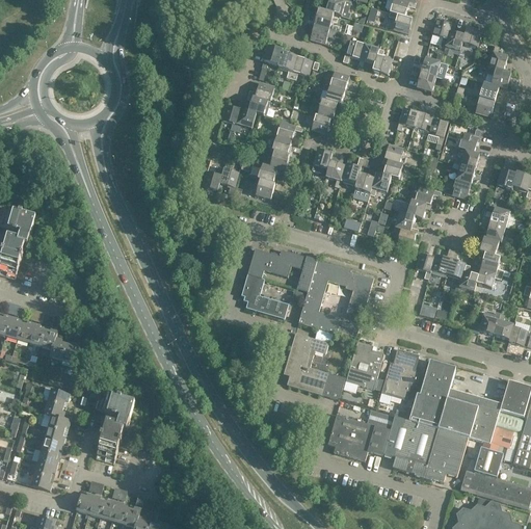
[(349,2),(342,0),(327,0),(325,11),(333,14),(347,18),(348,14),(346,12),(349,2)]
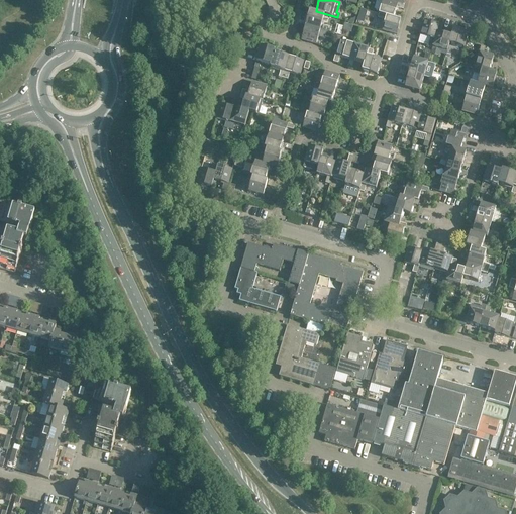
[(403,3),(402,3),(392,0),(381,0),(378,11),(393,15),(396,5),(402,7),(403,3)]
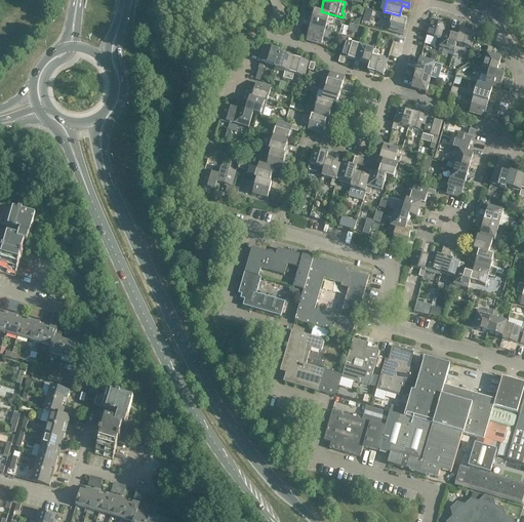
[(314,9),(310,24),(330,30),(332,26),(325,24),(328,13),(321,11),(314,9)]
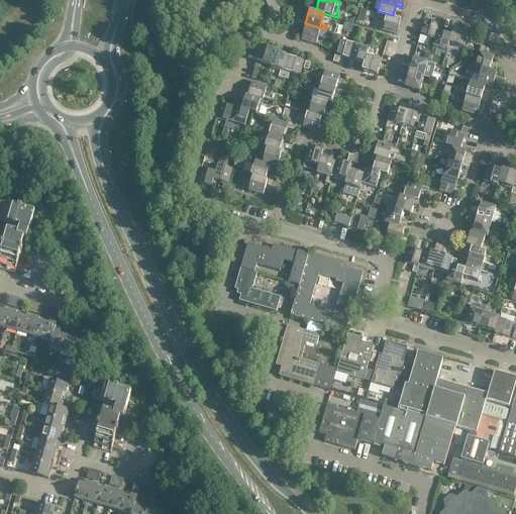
[(400,18),(393,15),(378,11),(377,16),(384,18),(381,28),(396,32),(400,18)]
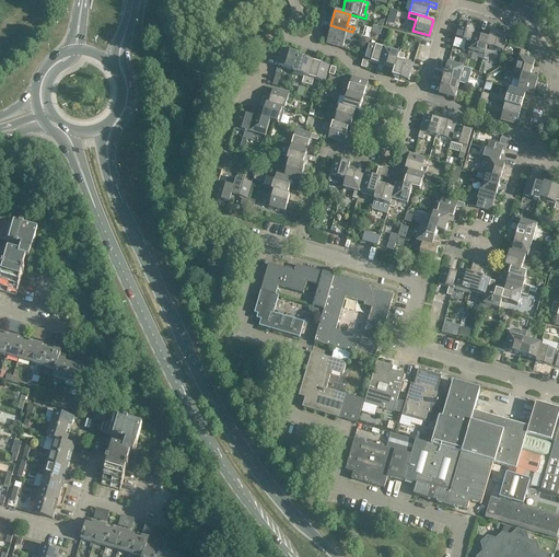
[(475,25),(458,20),(454,36),(465,39),(463,47),(467,48),(475,25)]
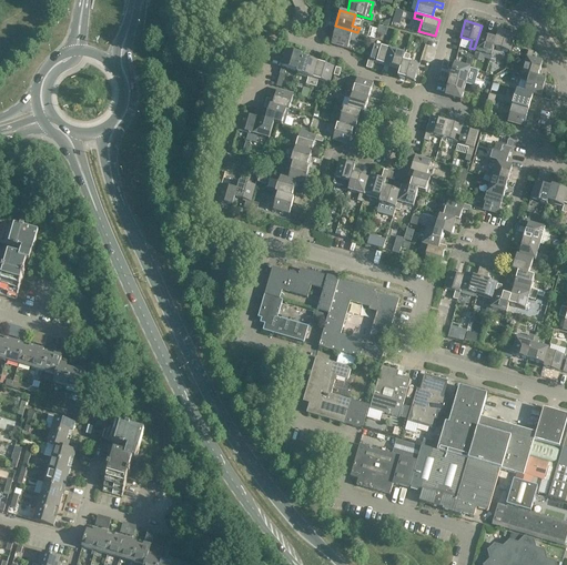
[(357,32),(335,26),(330,42),(346,47),(350,36),(356,38),(357,32)]
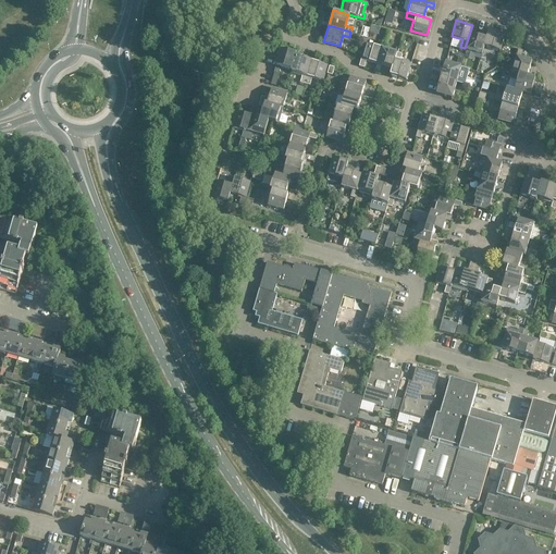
[(477,26),(472,25),(465,48),(481,52),(483,45),(485,37),(474,34),(477,26)]
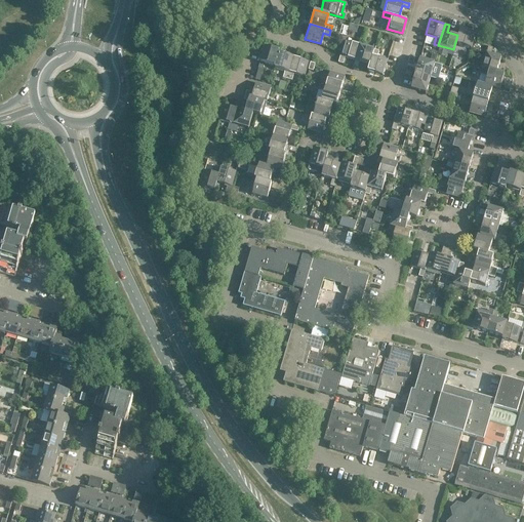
[(476,26),(472,24),(470,31),(459,28),(457,35),(455,42),(471,46),(476,26)]
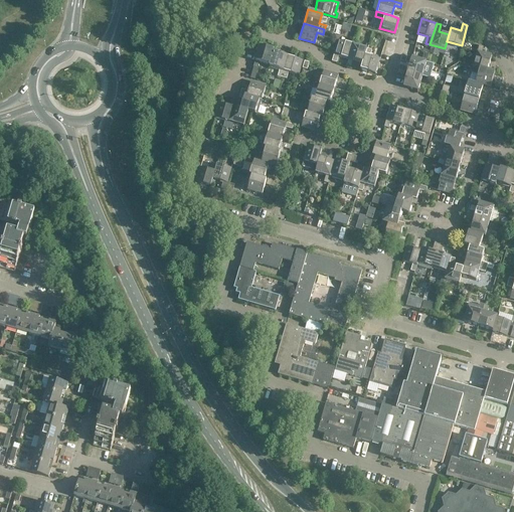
[(337,38),(334,48),(331,58),(335,60),(337,53),(347,56),(351,42),(337,38)]
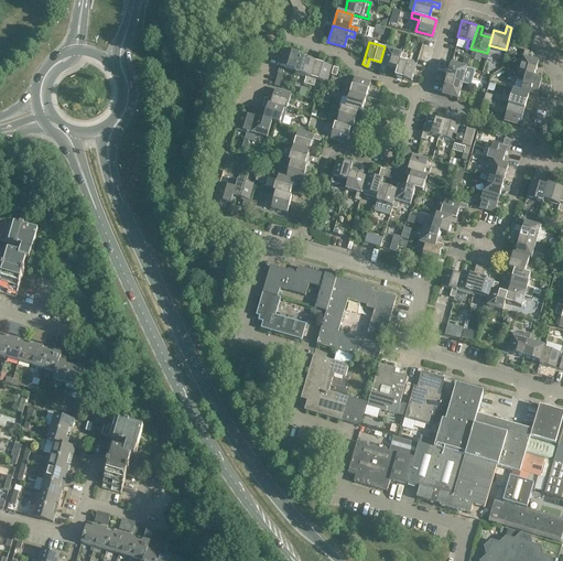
[(401,51),(385,46),(380,62),(379,69),(383,71),(386,64),(397,67),(401,51)]
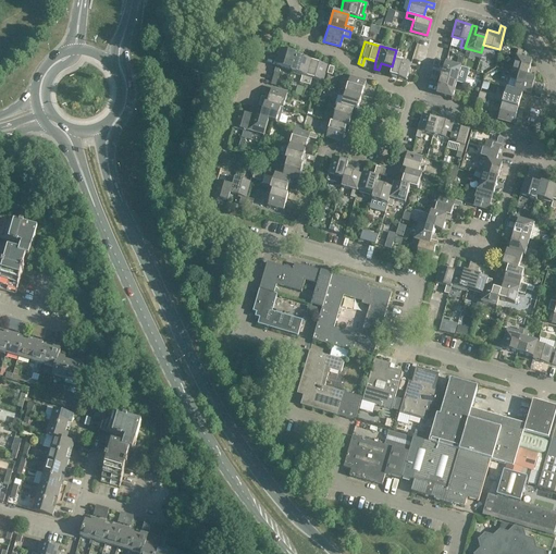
[(521,49),(517,47),(510,70),(526,74),(530,59),(519,56),(521,49)]
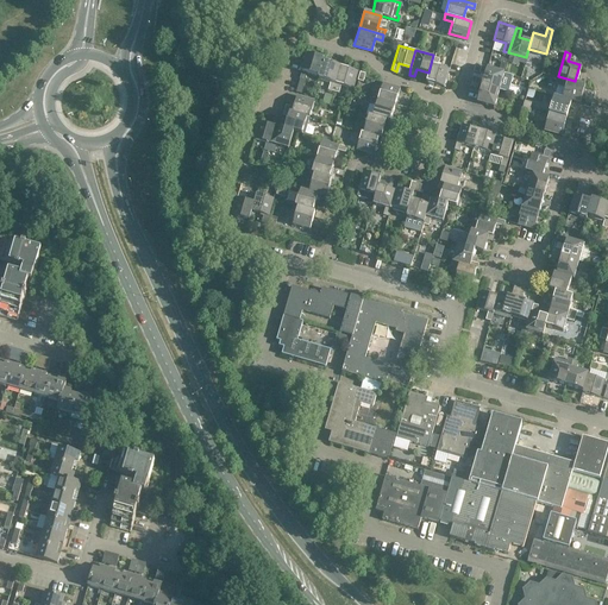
[(324,57),(306,52),(299,77),(304,79),(306,70),(318,74),(323,60),(324,57)]
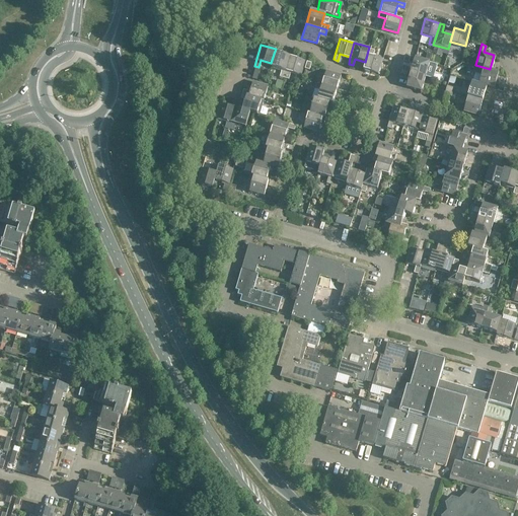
[(373,48),(369,47),(365,62),(363,69),(378,73),(382,58),(371,55),(373,48)]
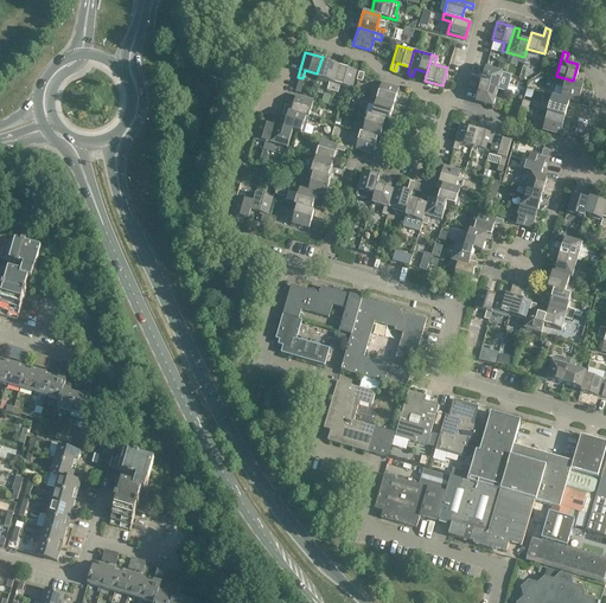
[(338,64),(321,59),(317,74),(317,76),(329,79),(326,88),(331,89),(338,64)]
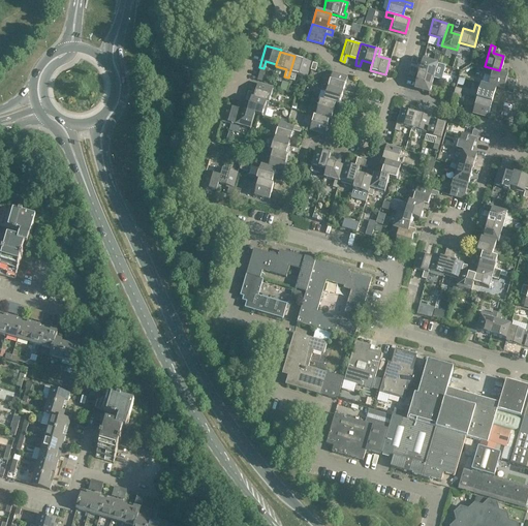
[(310,60),(294,56),(288,78),(292,79),(294,72),(306,75),(310,60)]
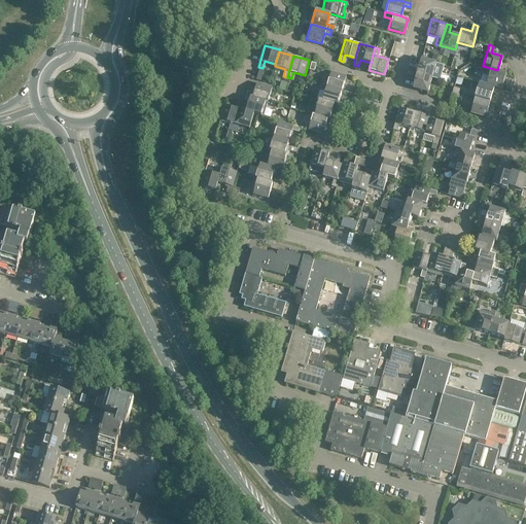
[(435,61),(420,57),(416,71),(431,76),(435,61)]
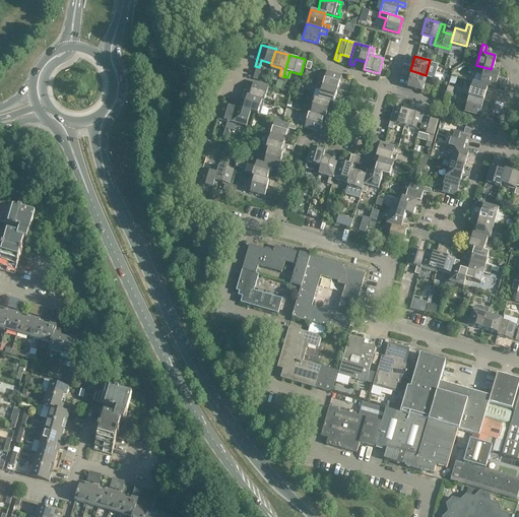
[(491,69),(476,65),(475,69),(482,72),(479,82),(484,83),(494,86),(498,72),(491,69)]
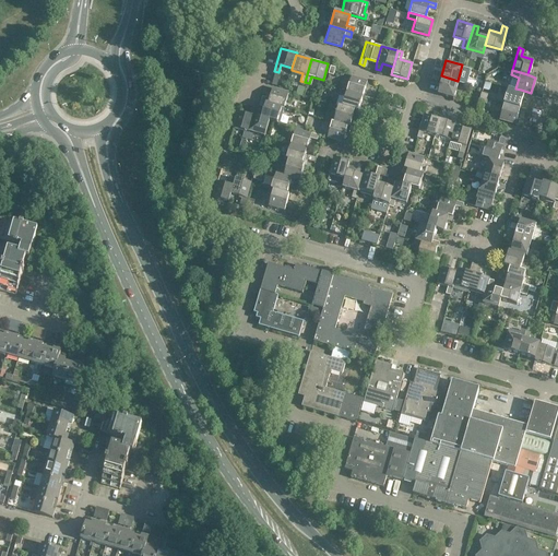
[(366,79),(351,74),(346,90),(361,94),(366,79)]
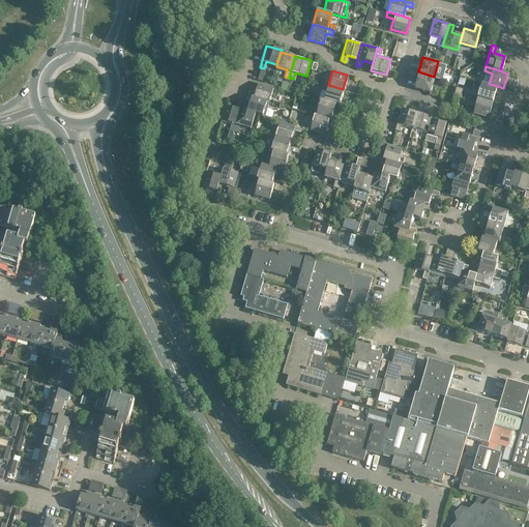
[(434,77),(418,71),(414,87),(430,91),(434,77)]
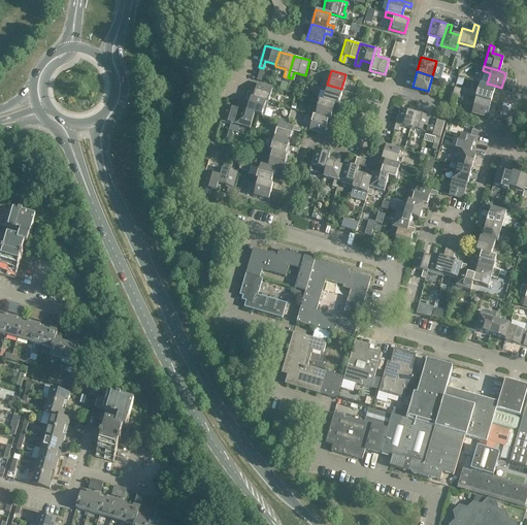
[(271,85),(257,80),(254,91),(246,89),(245,94),(267,100),(271,85)]
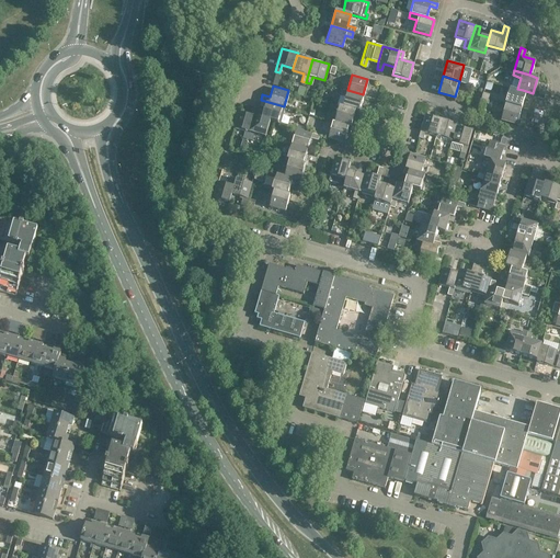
[(503,102),(504,102),(518,106),(523,90),(517,89),(507,86),(503,102)]
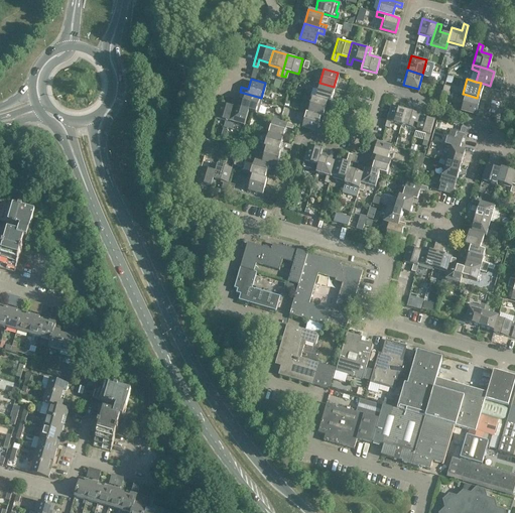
[(317,87),(315,97),(325,100),(327,101),(330,102),(334,87),(319,83),(312,81),(311,85),(317,87)]
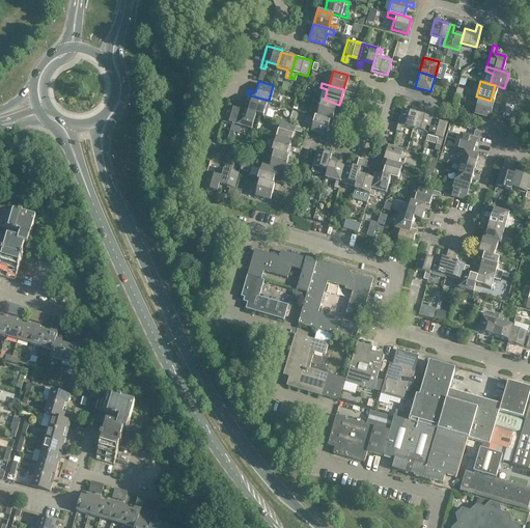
[(269,101),(247,94),(246,99),(250,100),(247,110),(255,113),(265,115),(269,101)]
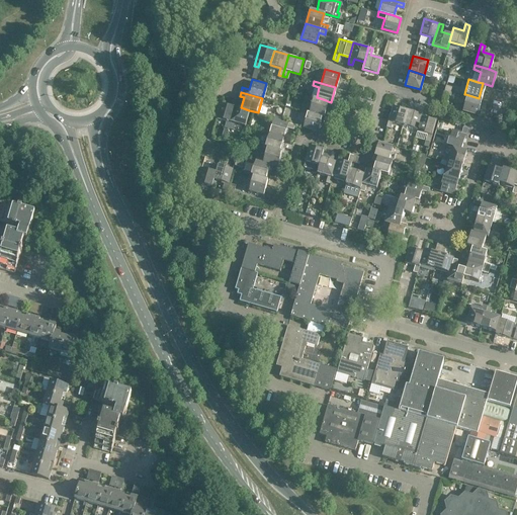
[(479,98),(465,94),(461,109),(477,113),(481,98),(479,98)]
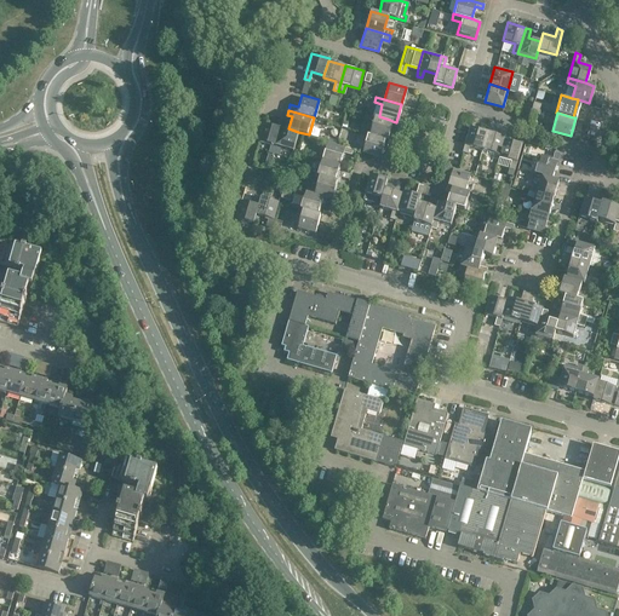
[(372,115),(367,132),(384,137),(384,138),(388,138),(393,121),(390,120),(379,116),(372,115)]
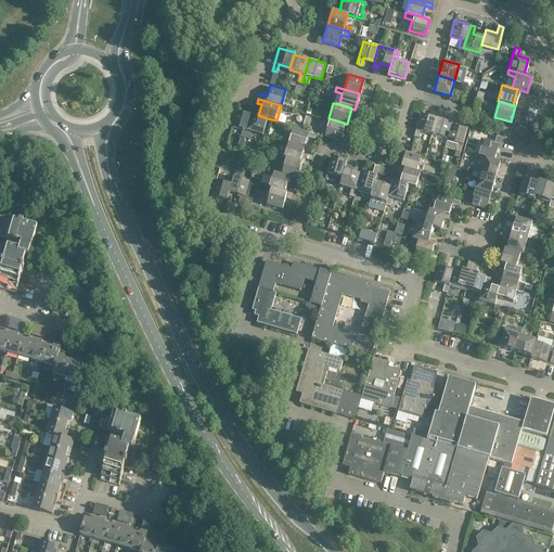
[(250,113),(235,108),(230,125),(241,128),(240,132),(245,135),(250,113)]
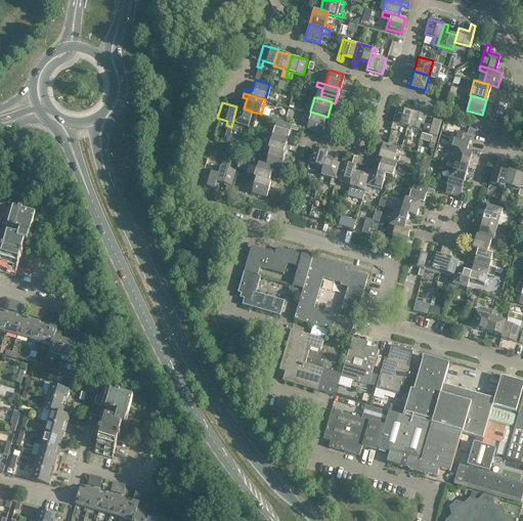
[(411,110),(396,105),(395,110),(390,127),(394,128),(396,122),(406,125),(411,110)]
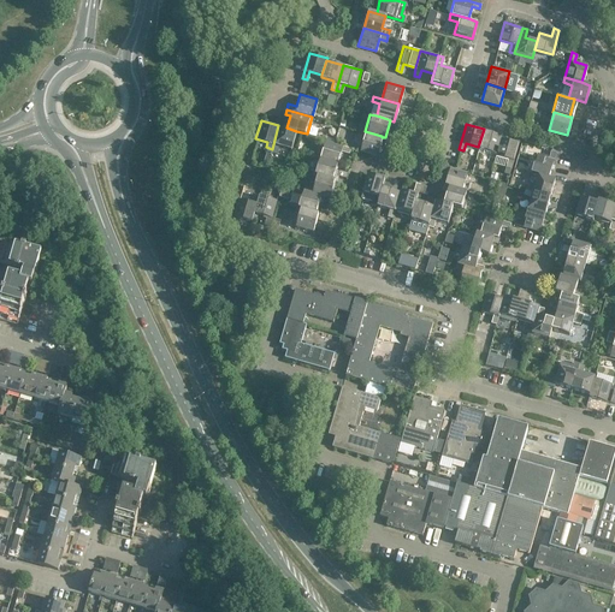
[(296,131),(287,128),(278,125),(272,149),(277,150),(278,144),(290,148),(296,131)]
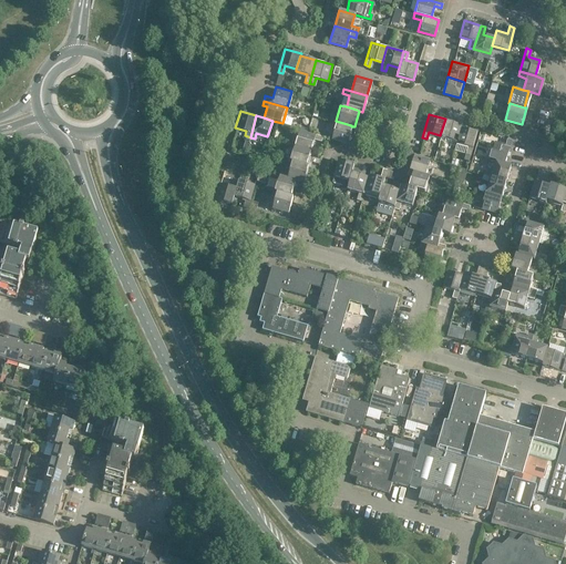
[(463,116),(458,115),(455,122),(445,119),(440,135),(455,140),(460,126),(463,116)]
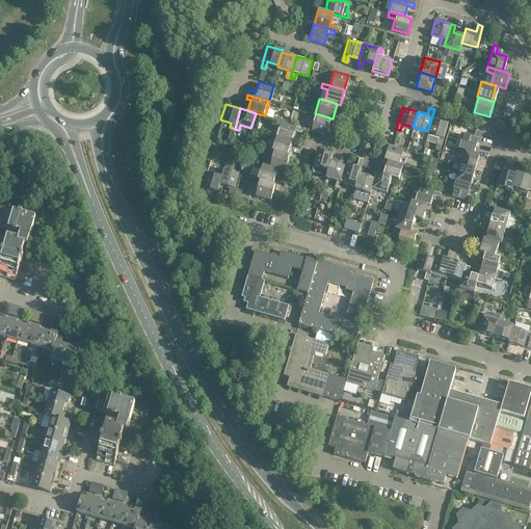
[(329,117),(315,113),(311,129),(325,133),(329,118),(329,117)]
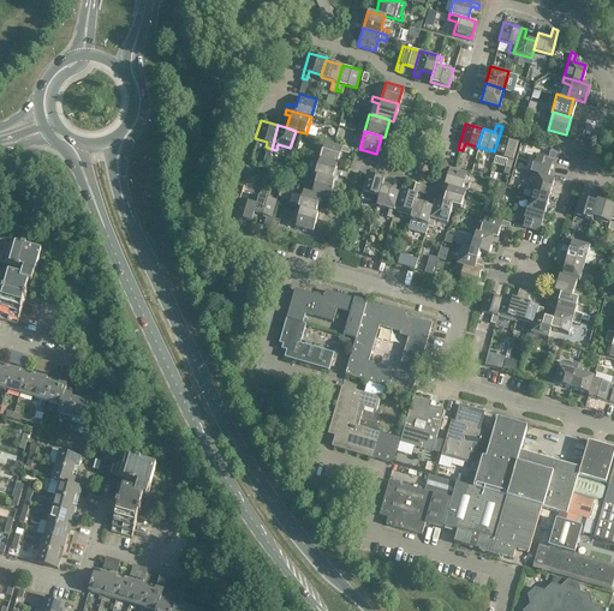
[(517,142),(499,137),(494,151),(494,154),(506,157),(504,165),(510,167),(517,142)]
